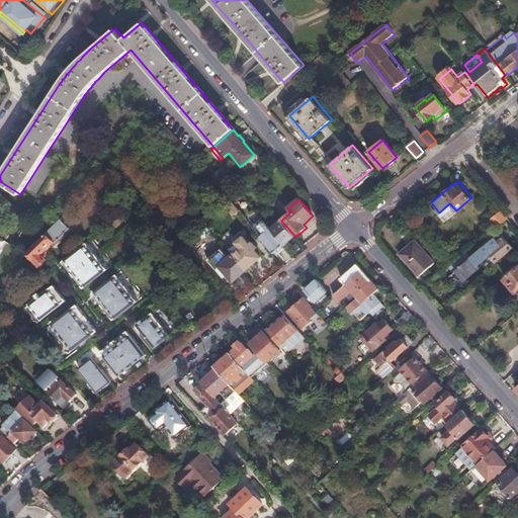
[(232,201),(230,203),(224,208),(233,218),(240,211),(232,201)]
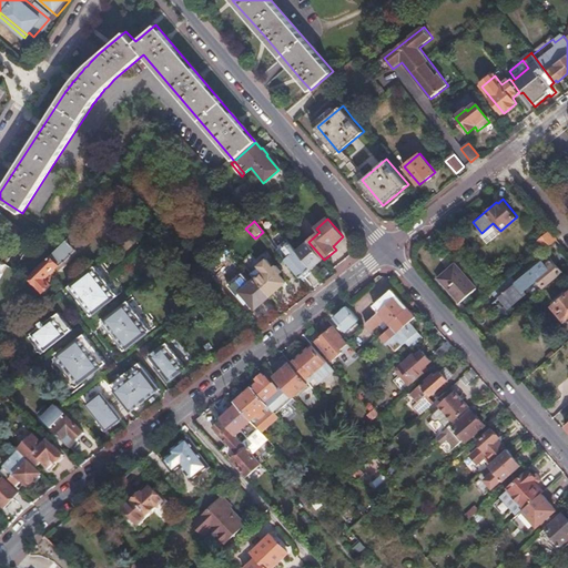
[(69,239),(79,249),(81,251),(90,242),(78,230),(69,239)]
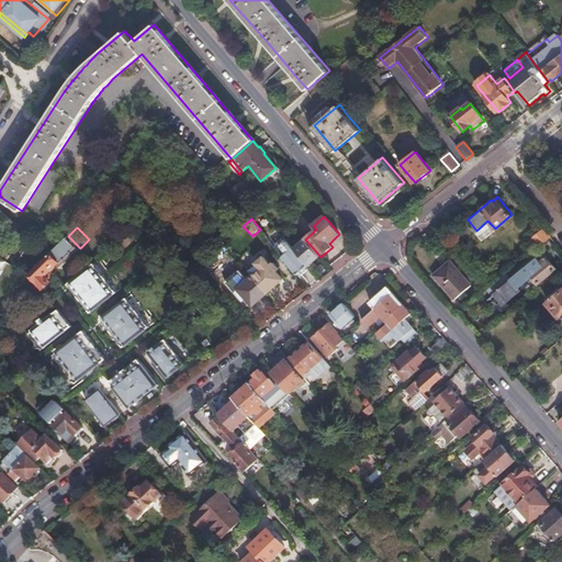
[(539,246),(551,235),(544,227),(532,237),(539,246)]
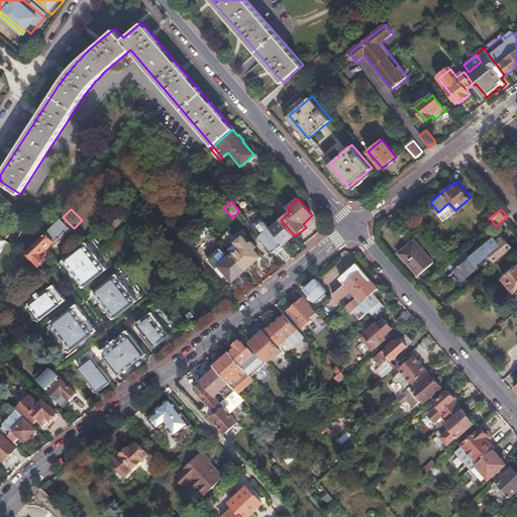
[(60,220),(27,251),(40,265),(47,259),(42,253),(55,240),(57,242),(72,226),(63,217),(60,220)]
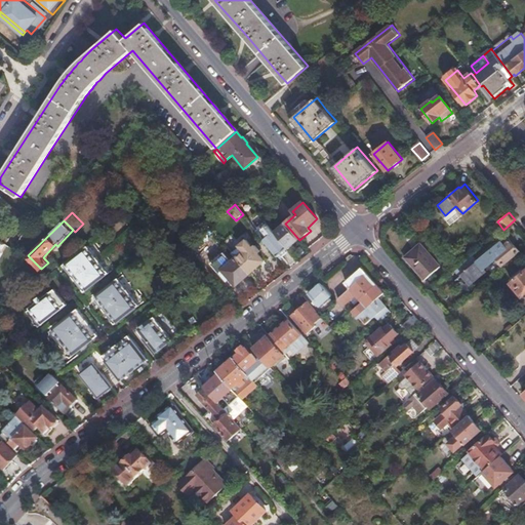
[(285,224),(275,233),(288,249),(299,240),(285,224)]
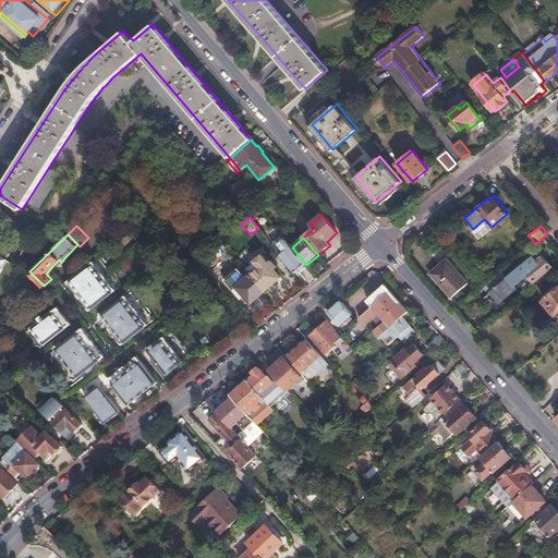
[(292,247),(286,240),(280,244),(283,249),(287,252),(282,256),(296,273),(306,265),(292,247)]
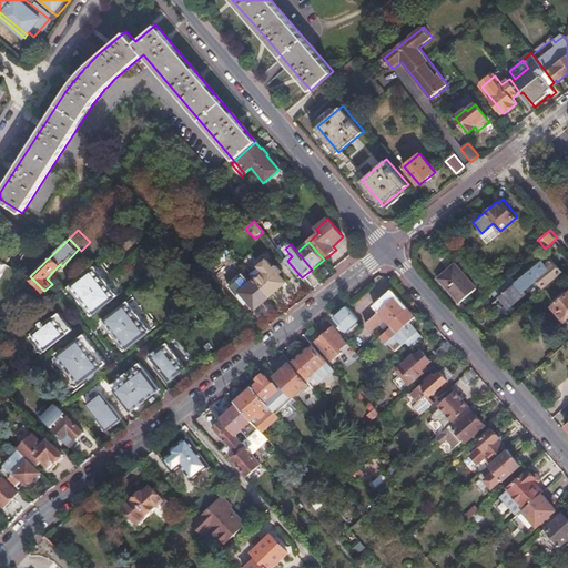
[(517,282),(511,275),(493,292),(498,298),(494,302),(495,303),(498,300),(501,297),(510,307),(525,295),(521,291),(527,286),(536,279),(538,277),(545,285),(563,270),(550,256),(544,262),(543,260),(517,282)]
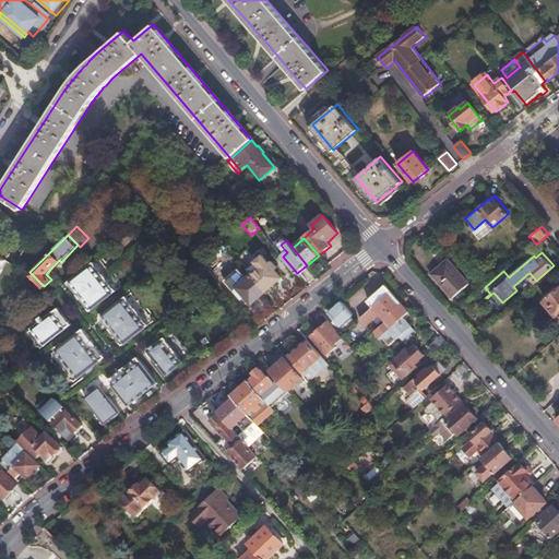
[(252,275),(268,292),(283,278),(268,262),(263,257),(257,263),(248,270),(252,275)]
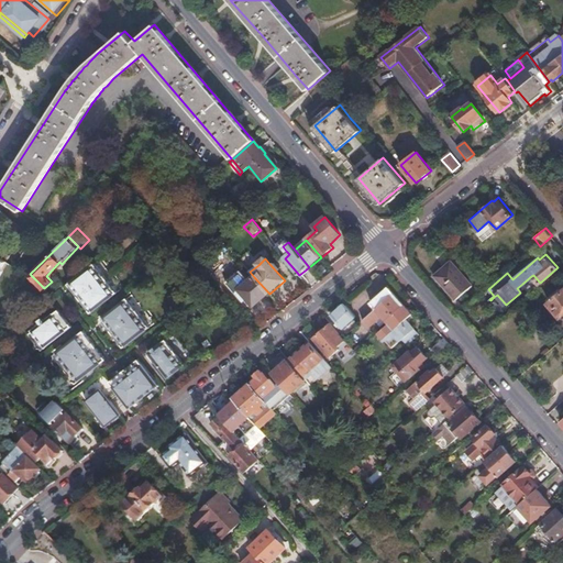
[(434,276),(454,299),(471,285),(451,262),(434,276)]
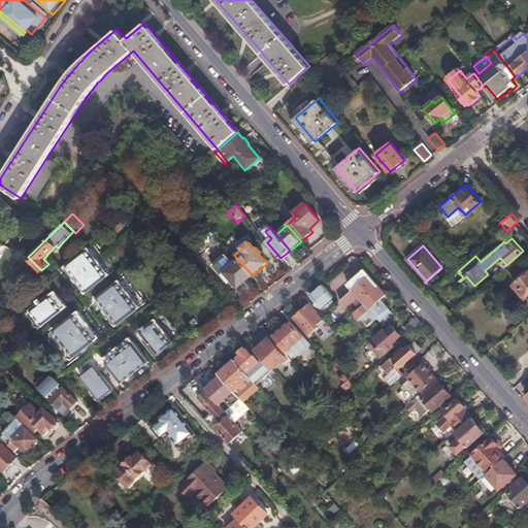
[(111,274),(90,248),(65,266),(86,294),(111,274)]
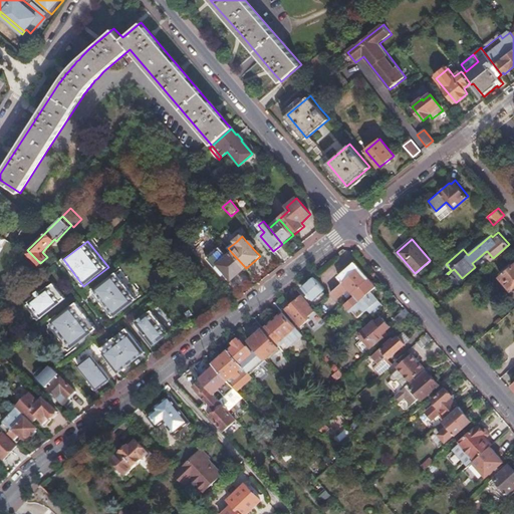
[(246,268),(232,253),(218,265),(232,280),(246,268)]
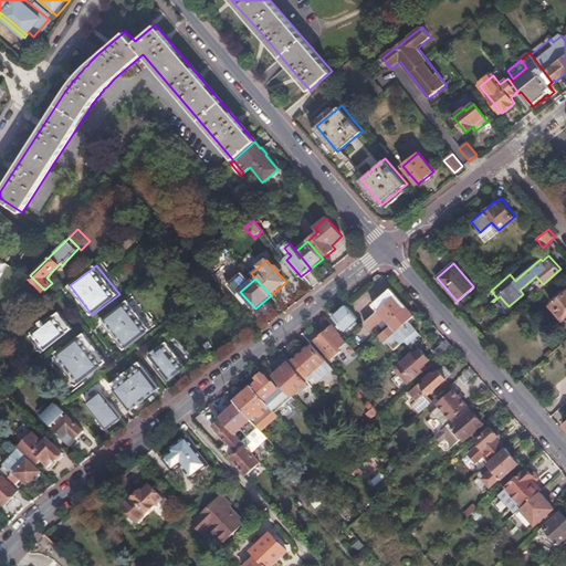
[(385,317),(388,322),(406,306),(390,289),(373,304),(378,310),(365,322),(371,328),(385,317)]
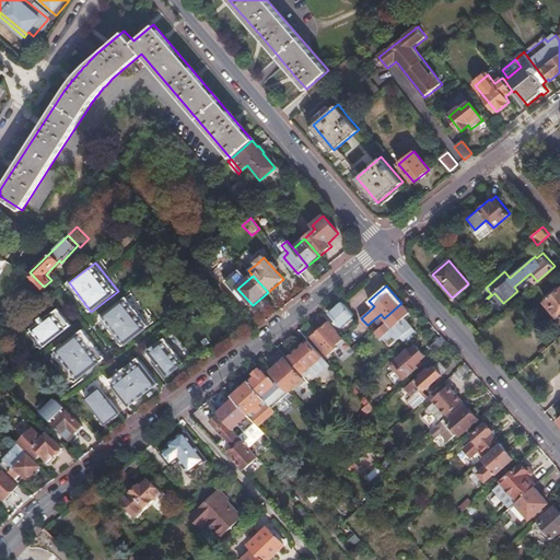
[(559,288),(546,300),(558,314),(559,313),(559,288)]
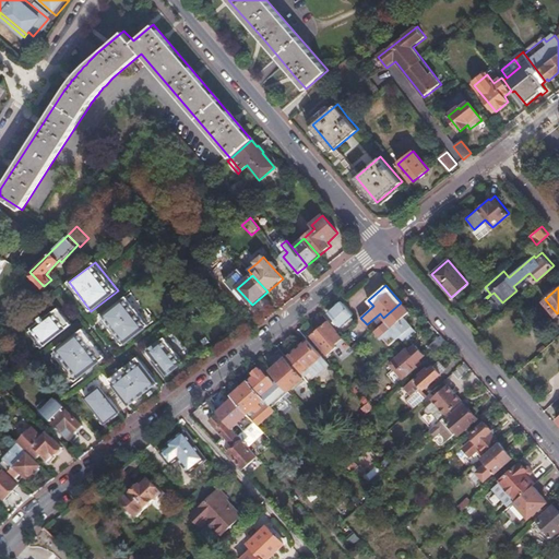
[(128,296),(100,317),(122,345),(150,325),(128,296)]
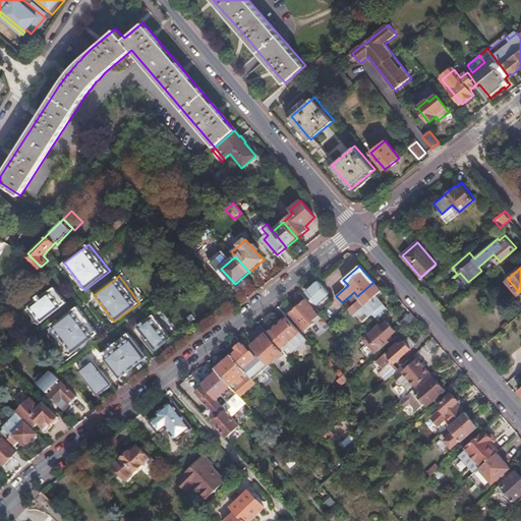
[(316,302),(328,292),(317,279),(310,285),(305,289),(316,302)]
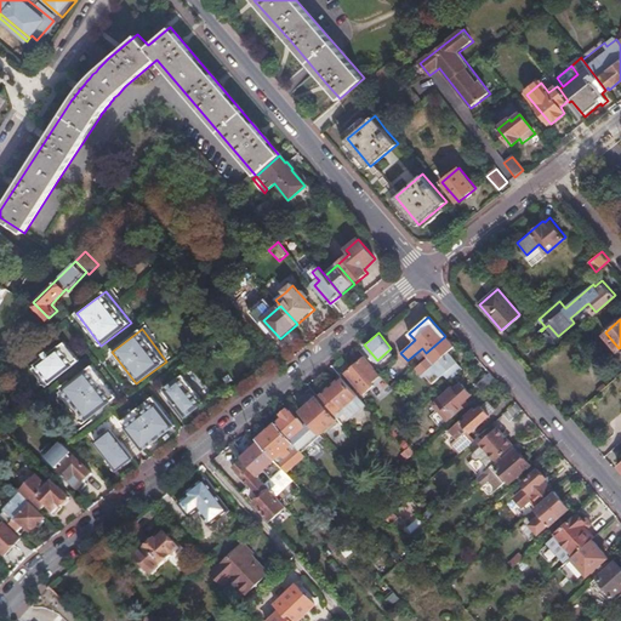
[(433,382),(445,371),(457,362),(448,351),(454,346),(445,336),(426,353),(428,355),(417,366),(423,372),(433,382)]
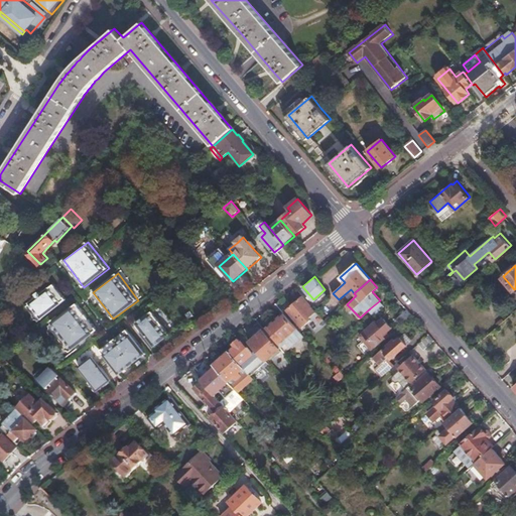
[(42,317),(67,299),(54,283),(41,293),(40,291),(37,294),(38,296),(30,302),(42,317)]
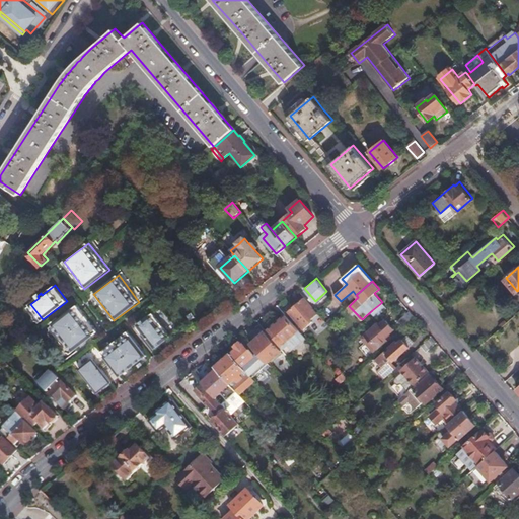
[(287,311),(303,329),(312,321),(311,319),(316,314),(302,297),(287,311)]
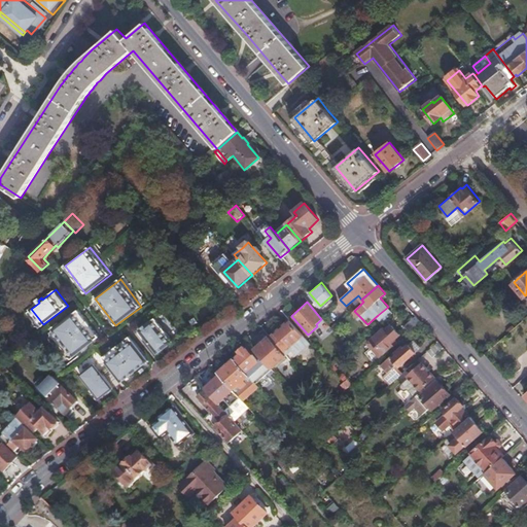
[(378,315),(384,321),(393,313),(388,307),(378,315)]
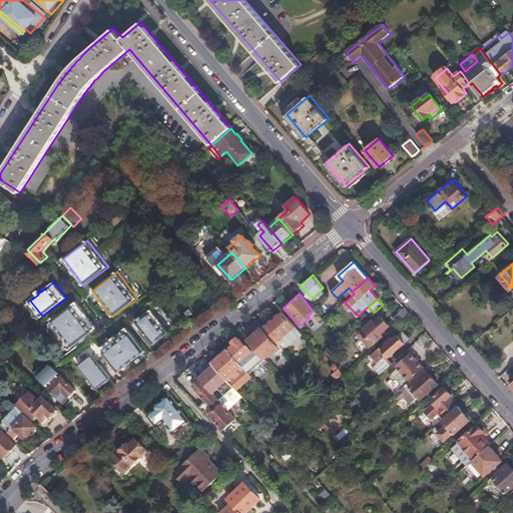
[(97,328),(76,302),(52,321),(72,347),(97,328)]
